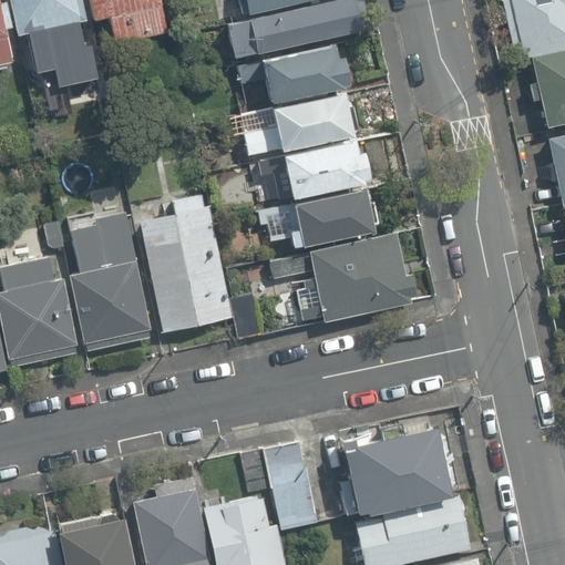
[(0,0),(0,69),(8,68),(8,63),(13,62),(7,28),(12,27),(8,3),(2,4),(0,0)]
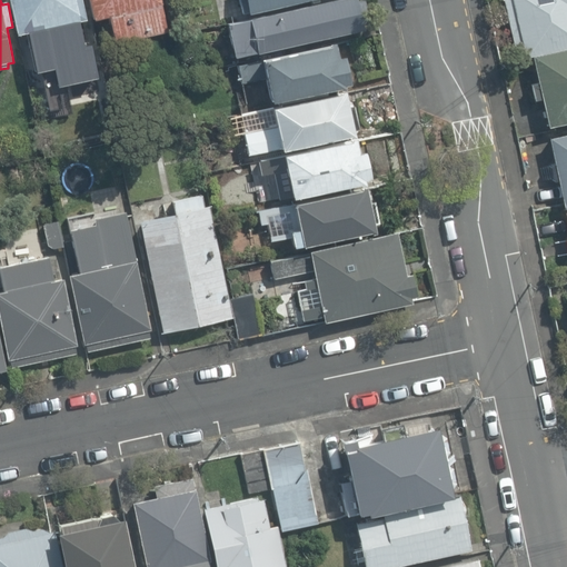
[(10,0),(18,35),(36,31),(41,56),(82,47),(83,52),(91,50),(85,20),(87,20),(82,0),(10,0)]
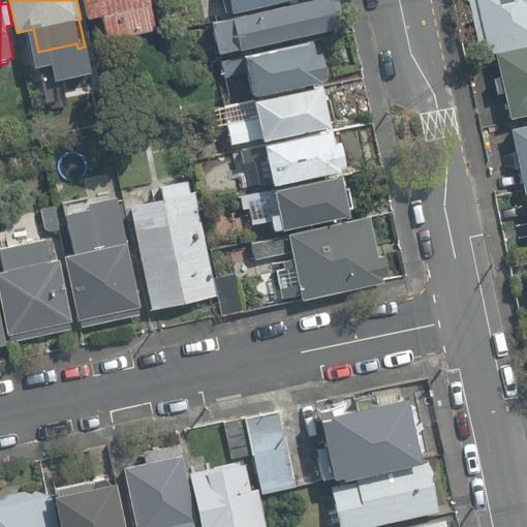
[(103,16),(109,39),(156,28),(149,0),(84,0),(89,19),(103,16)]
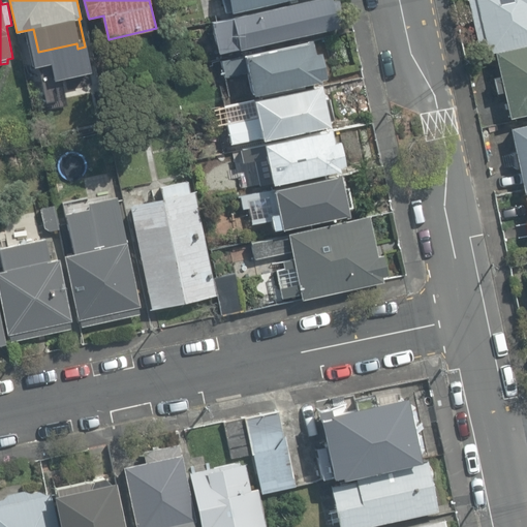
[(214,24),(220,53),(240,49),(241,51),(340,30),(339,24),(346,23),(341,0),(339,0),(335,1),(334,0),(319,0),(234,18),(234,20),(214,24)]
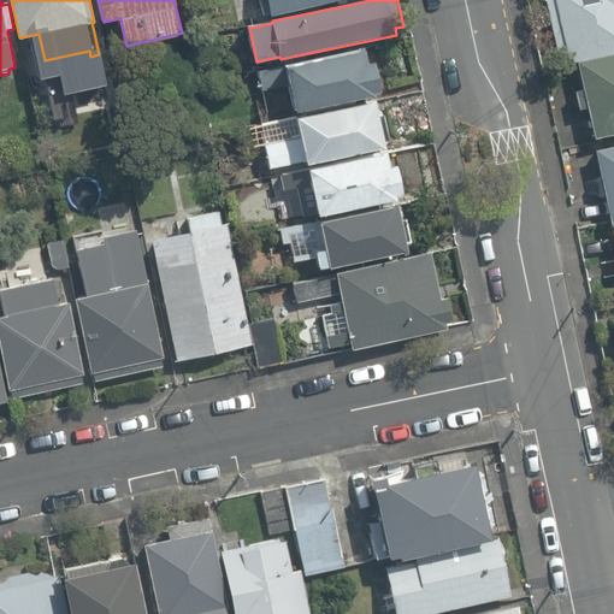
[(267,0),(271,15),(341,0),(267,0)]
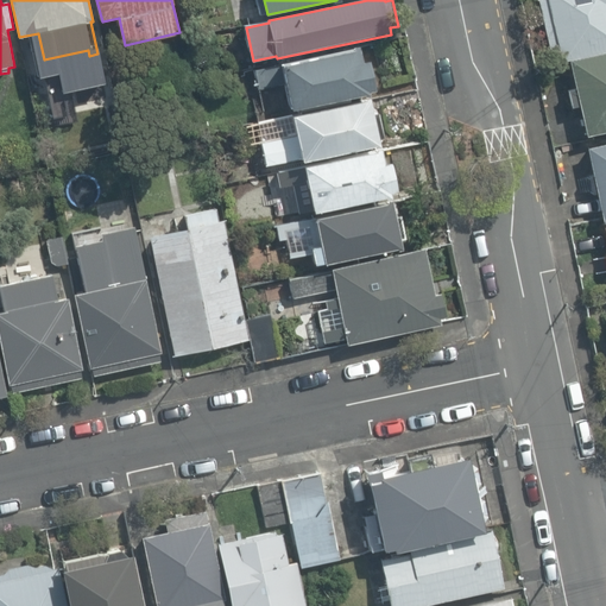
[(561,61),(561,63),(605,52),(605,0),(538,0),(553,62),(561,61)]
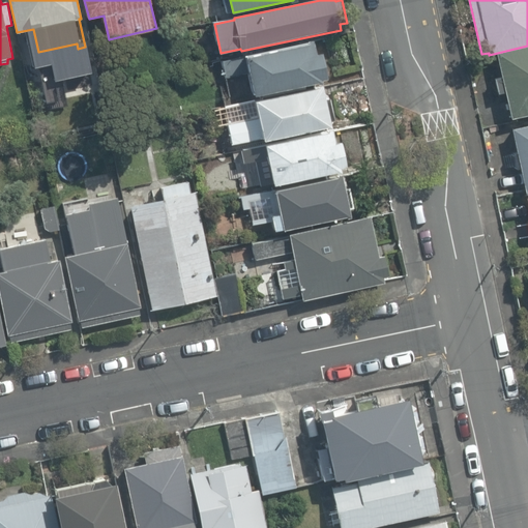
[(251,75),(255,95),(318,84),(318,85),(322,84),(322,80),(326,79),(321,54),(317,55),(314,40),(310,41),(310,45),(246,57),(246,58),(225,62),(229,79),(251,75)]
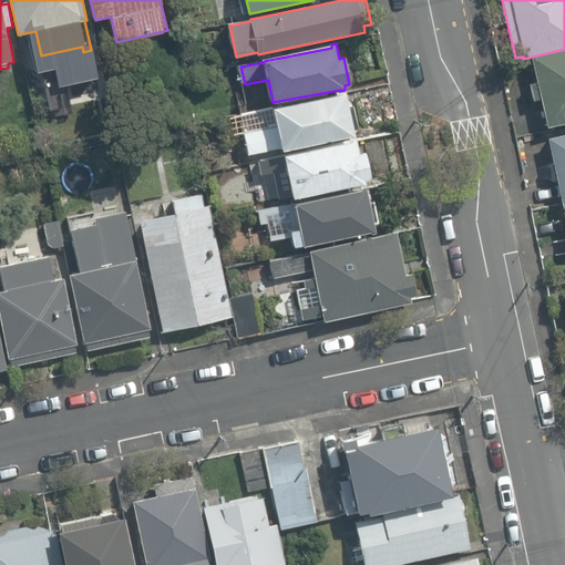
[(541,100),(546,127),(564,123),(564,50),(531,58),(536,84),(533,85),(536,101),(541,100)]
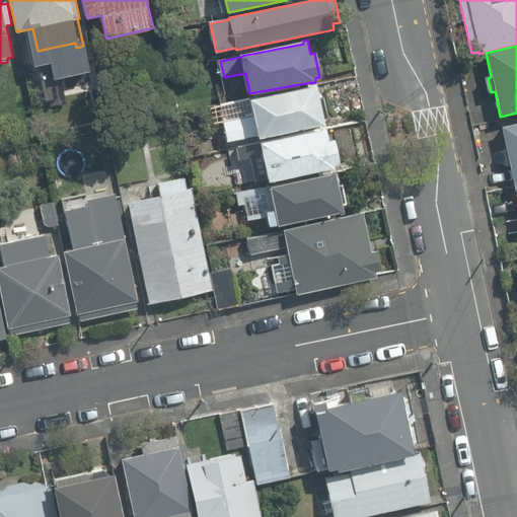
[(225,122),(229,141),(257,136),(259,137),(319,125),(319,126),(323,125),(322,120),(328,119),(324,98),(318,99),(315,84),(311,85),(311,87),(250,99),(254,116),(225,122)]
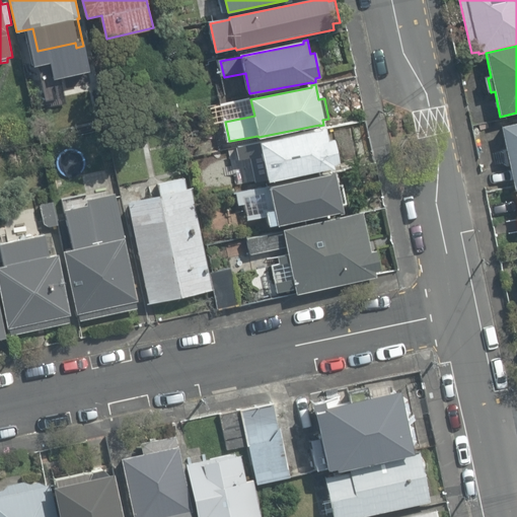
[(516,124),(501,128),(506,149),(497,151),(500,167),(485,170),(489,194),(515,188),(515,192),(516,192),(516,124)]
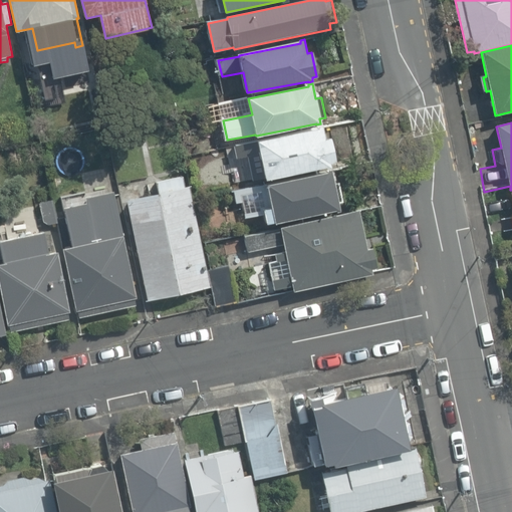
[(250,162),(253,180),(264,178),(265,179),(325,167),(326,168),(330,167),(329,164),(335,163),(330,138),(324,139),(321,125),(317,126),(318,129),(236,145),(239,163),(240,163),(240,164),(250,162)]
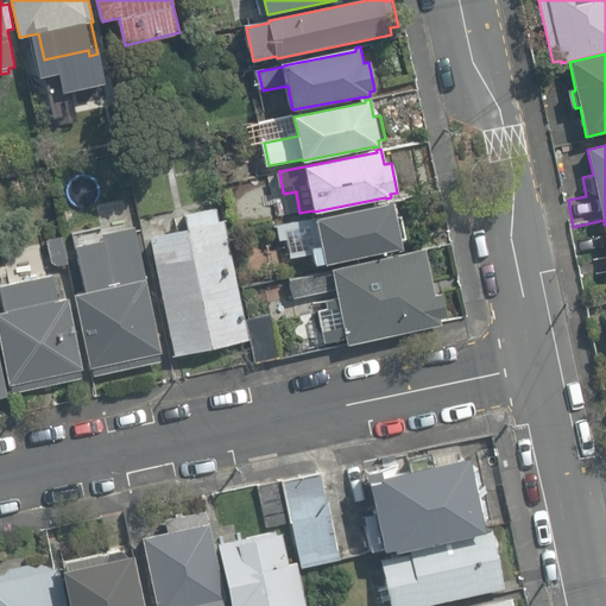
[(117,203),(124,237),(146,233),(139,199),(118,202),(117,203)]
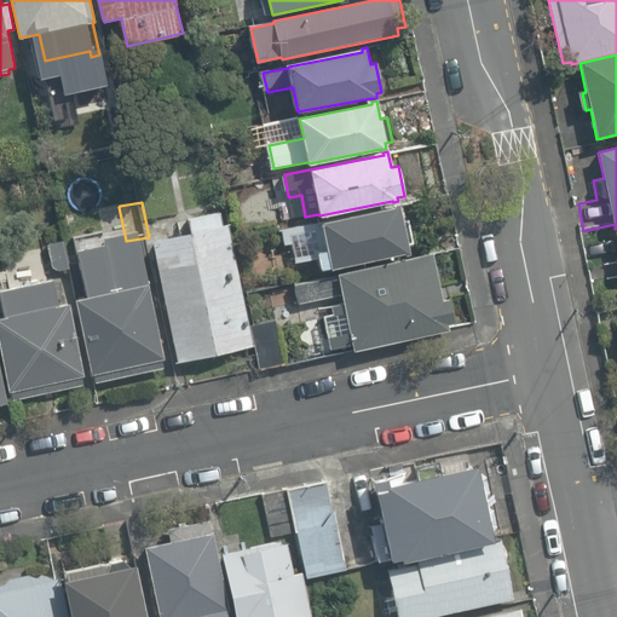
[(318,259),(321,269),(404,253),(404,255),(405,254),(409,254),(408,247),(415,246),(410,219),(402,220),(399,205),(393,206),(393,208),(289,229),(295,264),(318,259)]
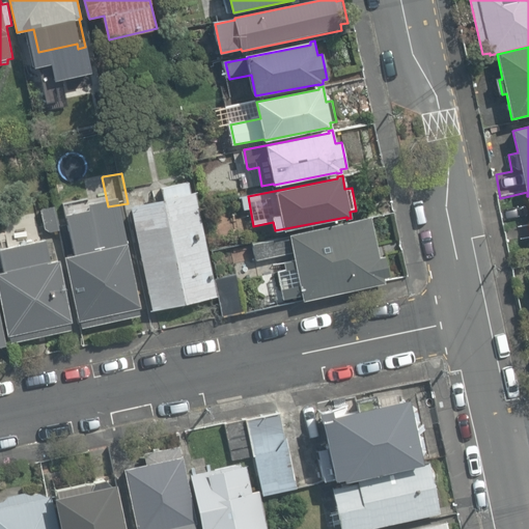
[(132,207),(154,311),(218,298),(196,192),(193,193),(190,183),(188,184),(163,189),(165,199),(165,200),(132,207)]
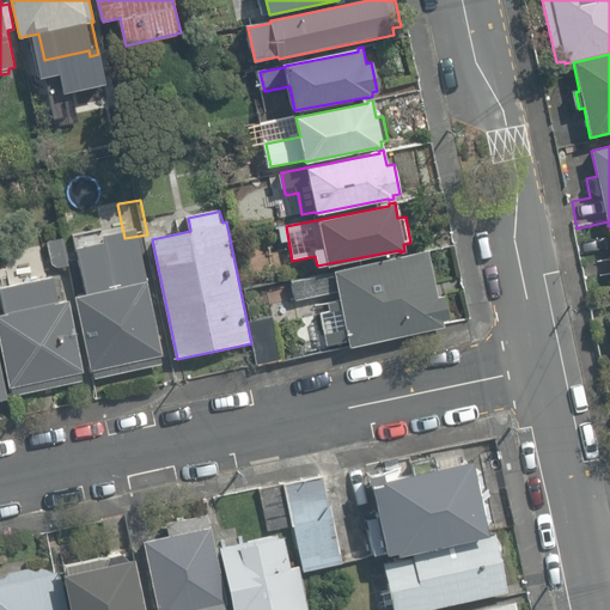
[(56,264),(61,269),(72,267),(66,239),(50,243),(56,264)]
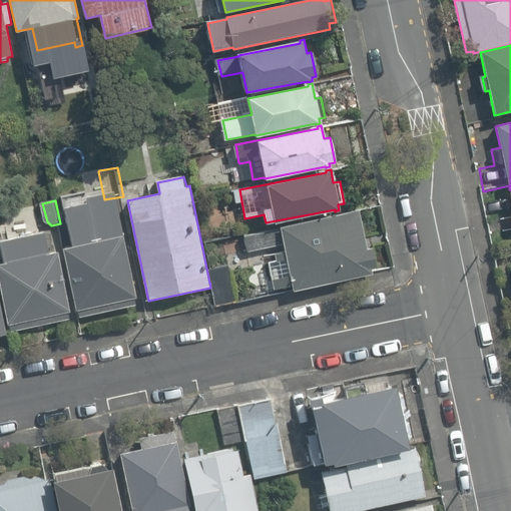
[(290,274),(294,291),(295,291),(373,274),(372,270),(379,269),(374,247),(368,248),(360,209),(280,226),(281,229),(245,236),(249,258),(264,254),(263,249),(284,244),(288,263),(282,265),(284,275),(290,274)]
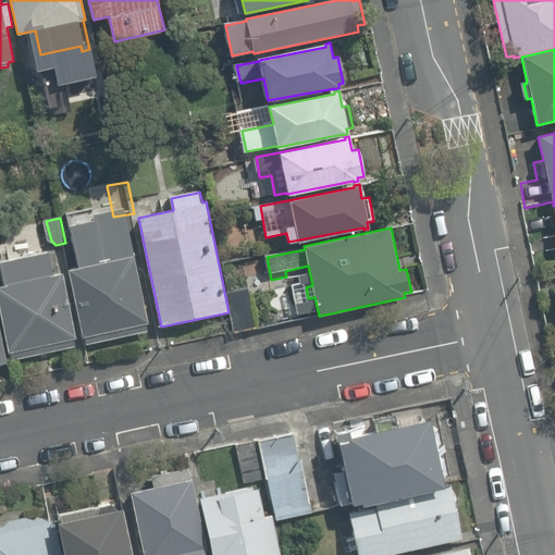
[(125,249),(122,236),(73,246),(77,268),(69,270),(83,337),(85,337),(86,345),(148,331),(147,324),(148,323),(132,248),(125,249)]
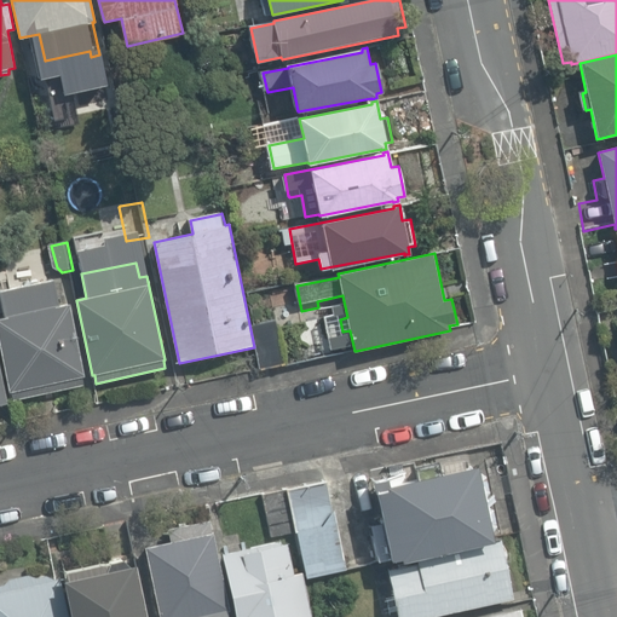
[(61,306),(55,281),(1,292),(7,317),(0,317),(0,344),(10,392),(12,392),(15,401),(85,386),(82,378),(85,376),(69,304),(61,306)]
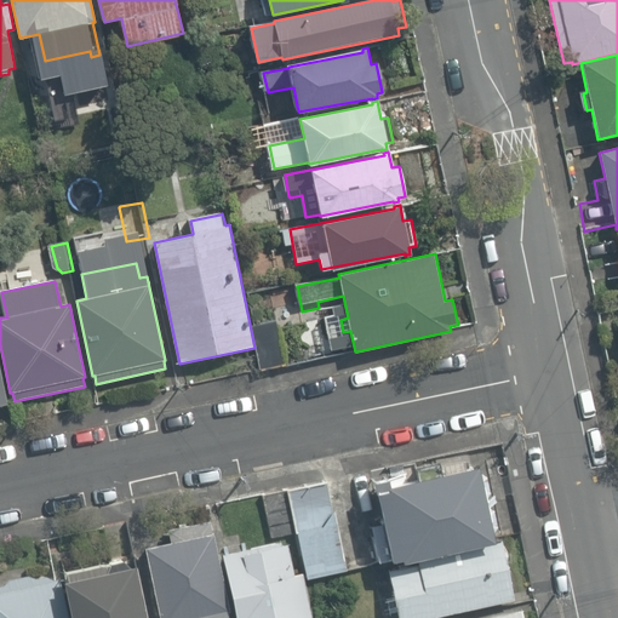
[(255,330),(262,371),(287,366),(279,325),(255,330)]
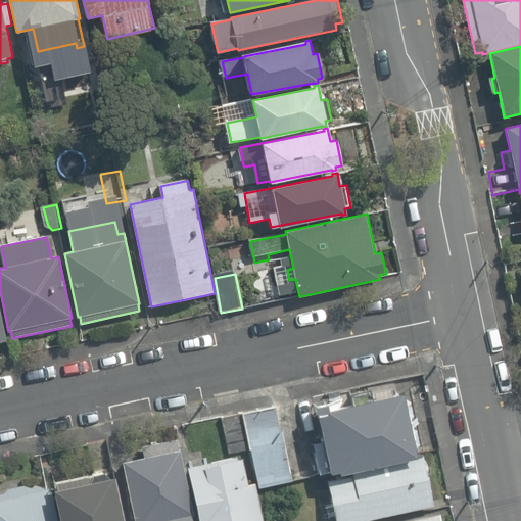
[(371,399),(369,391),(349,395),(350,403),(327,408),(326,404),(314,406),(316,415),(317,415),(323,443),(314,445),(320,474),(337,470),(337,473),(415,457),(401,392),(371,399)]
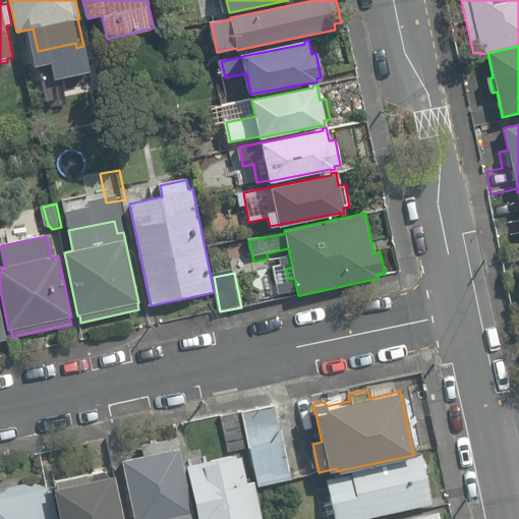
[(251,448),(260,486),(276,482),(290,479),(275,405),(242,412),(249,448),(251,448)]
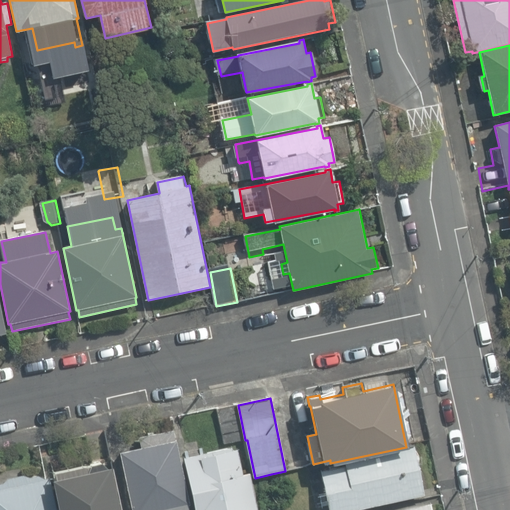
[(219,409),(226,444),(244,441),(237,405),(219,409)]
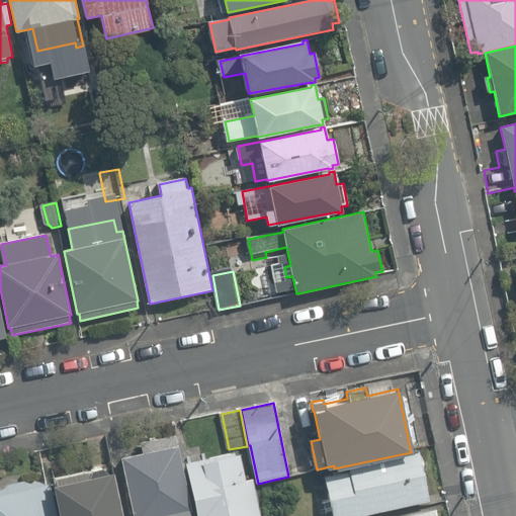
[(192,515),(177,436),(146,442),(143,443),(145,454),(123,458),(135,515),(192,515)]
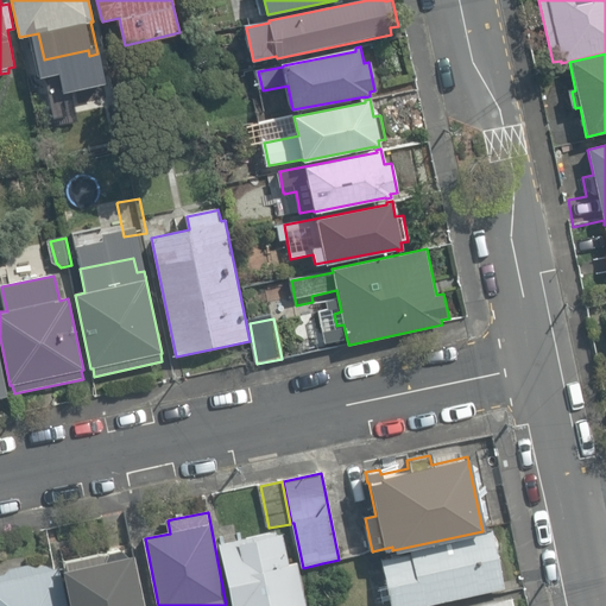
[(382,559),(391,605),(423,605),(505,588),(493,530),(409,548),(410,553),(382,559)]
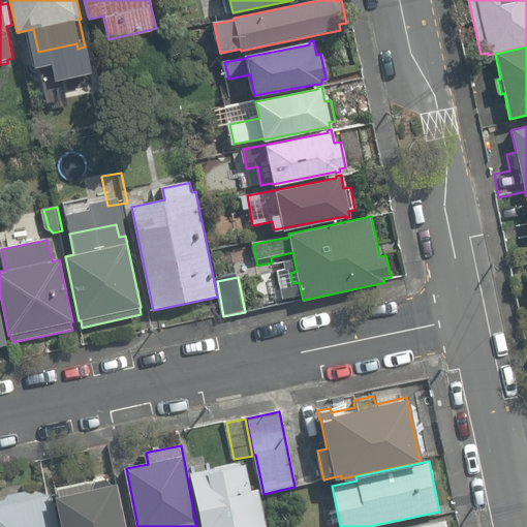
[(190,473),(202,526),(268,526),(259,489),(252,491),(246,464),(240,466),(239,463),(190,473)]
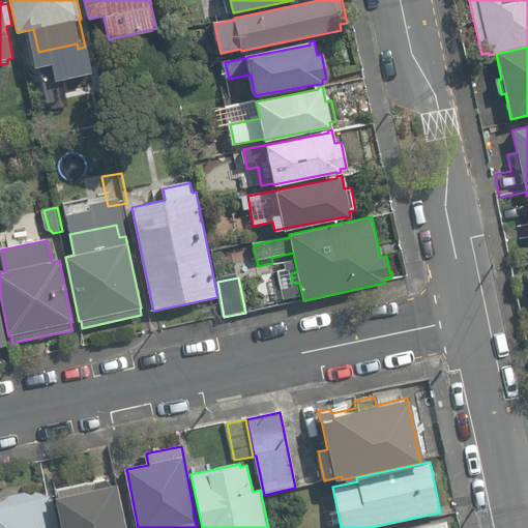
[(108,484),(103,478),(56,488),(57,495),(54,496),(60,527),(123,527),(114,482),(108,484)]
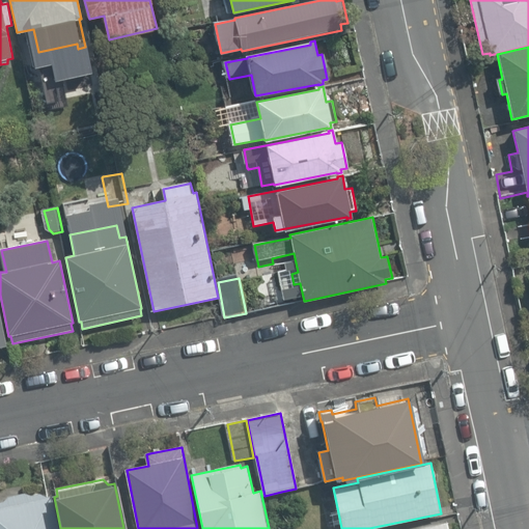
[(59,528),(53,497),(49,498),(40,494),(32,496),(25,493),(8,496),(4,501),(0,501),(0,528),(59,528)]
